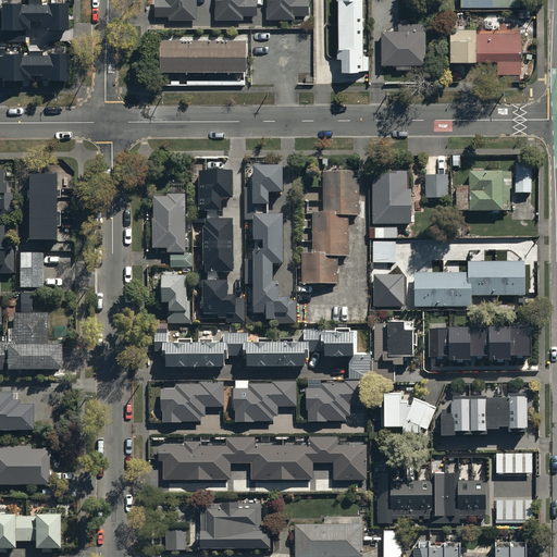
[(28,0),(29,7),(29,23),(42,23),(42,32),(69,32),(69,4),(49,4),(49,7),(41,7),(40,0),(28,0)]
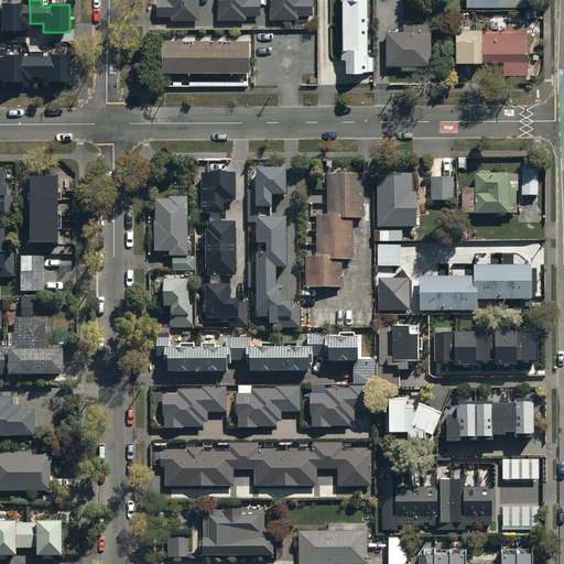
[(155,0),(156,17),(171,15),(171,21),(199,20),(198,0),(155,0)]
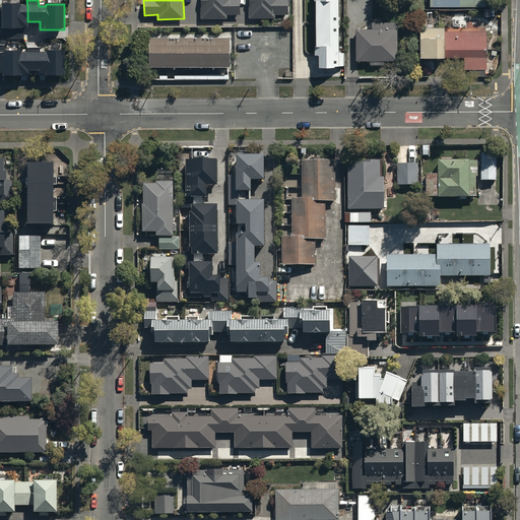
[(200,0),(201,17),(228,17),(228,14),(240,14),(240,0),(200,0)]
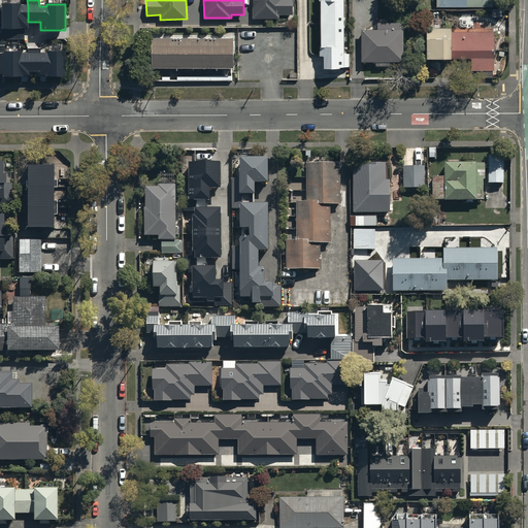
[(252,0),(252,18),(279,18),(279,13),(292,13),(292,0),(252,0)]
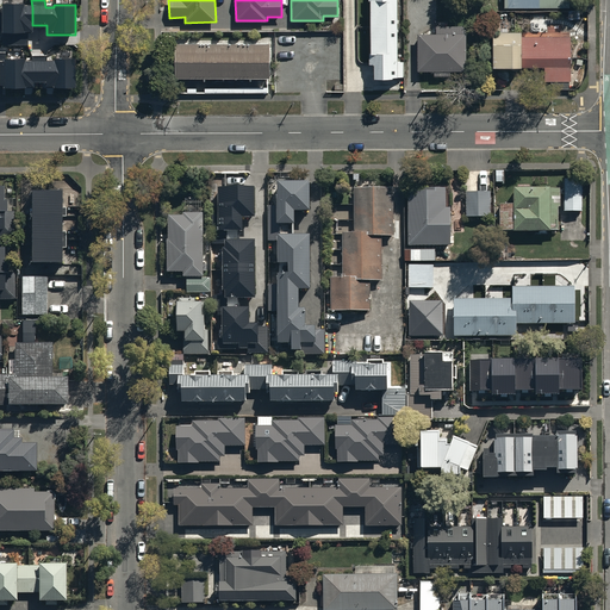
[(369,0),(371,51),(368,51),(368,63),(373,63),(373,75),(405,75),(405,61),(398,61),(397,0),(369,0)]
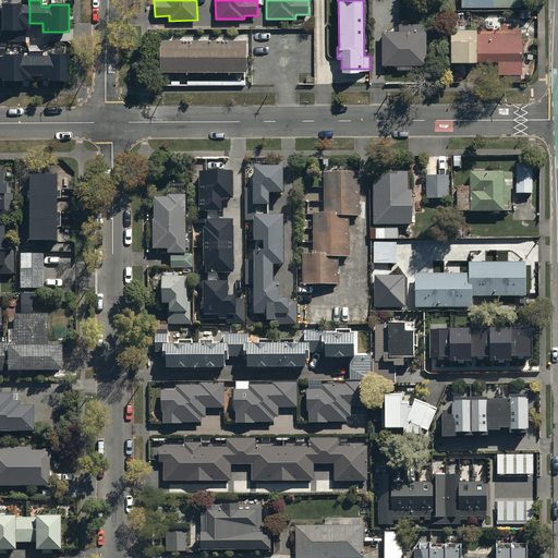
[(460,0),(461,7),(486,5),(486,14),(493,14),(493,5),(521,5),(520,0),(460,0)]
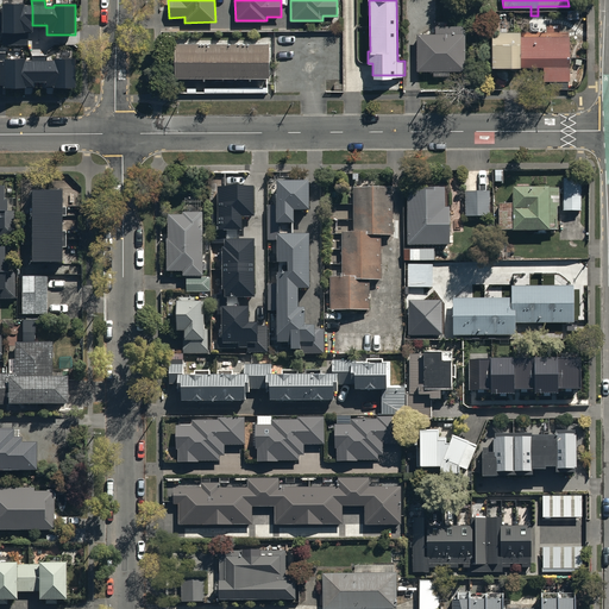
[(24,5),(4,5),(4,12),(0,12),(0,30),(4,31),(4,46),(29,46),(29,33),(32,33),(32,25),(32,7),(24,7),(24,5)]
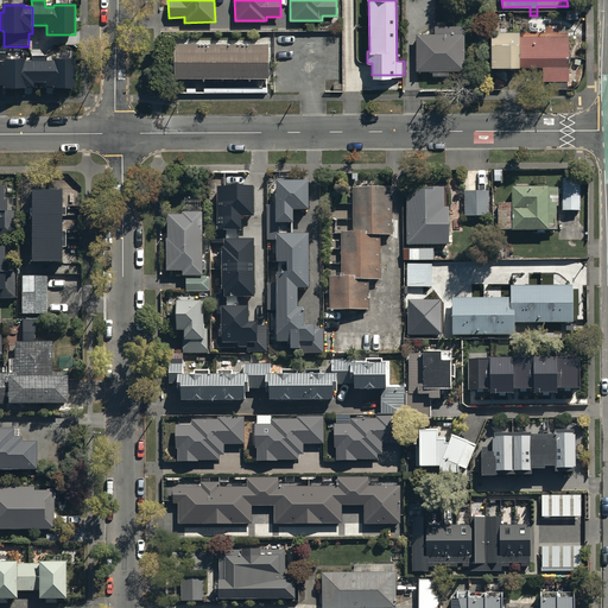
[(416,32),(416,69),(434,69),(434,75),(448,75),(448,70),(464,70),(464,32),(460,32),(460,24),(453,24),(453,25),(435,26),(435,32),(416,32)]
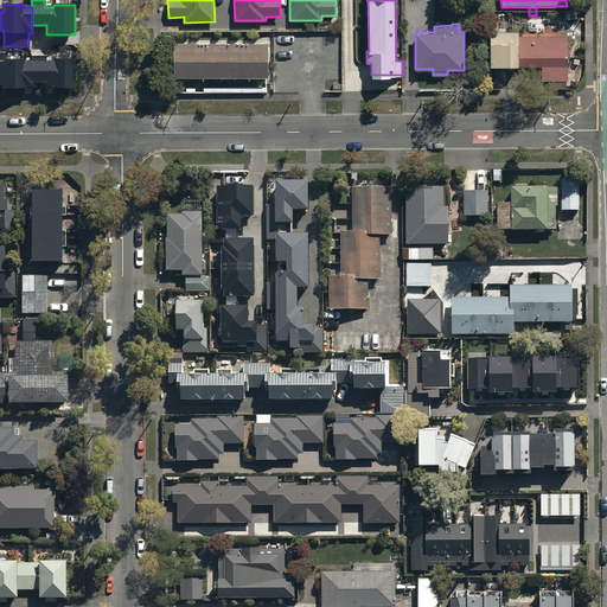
[(519,33),(491,33),(491,68),(518,66),(519,83),(568,82),(568,37),(521,38),(519,33)]
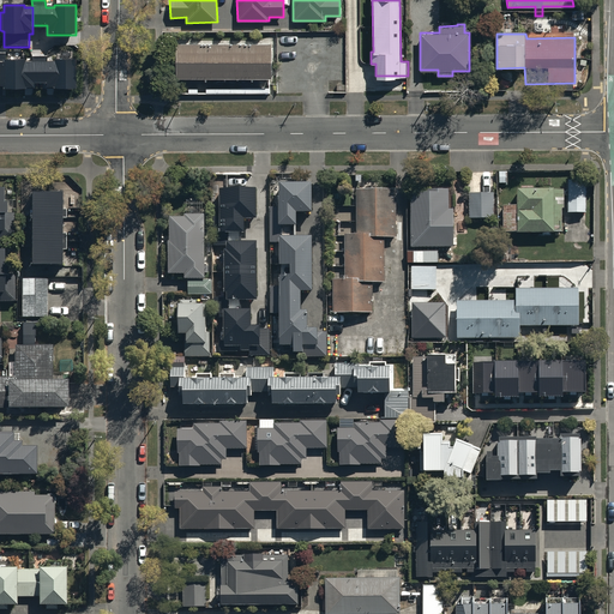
[(176,42),(176,76),(271,77),(271,42),(176,42)]
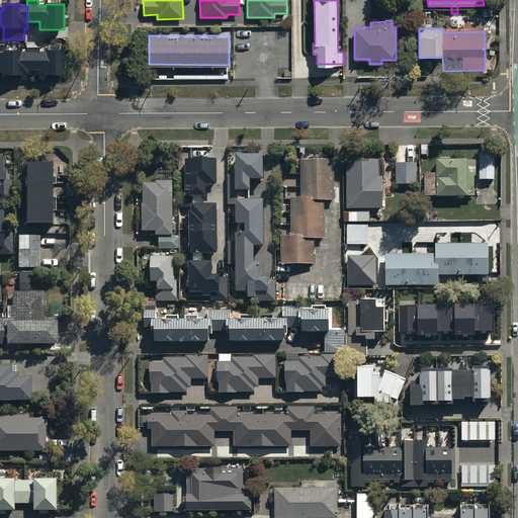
[(5,45),(0,44),(0,65),(1,66),(1,74),(4,74),(4,77),(28,77),(28,71),(27,52),(22,52),(22,51),(5,51),(5,45)]
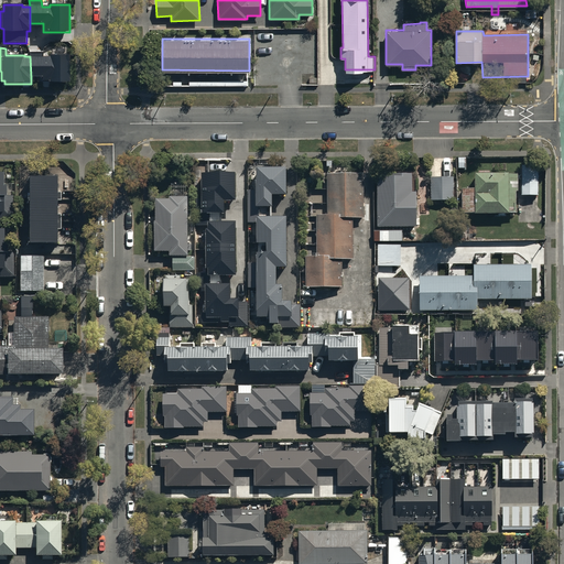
[(30,56),(31,77),(44,77),(44,82),(51,82),(51,84),(69,83),(69,55),(51,55),(51,56),(43,56),(43,52),(30,52),(30,56)]
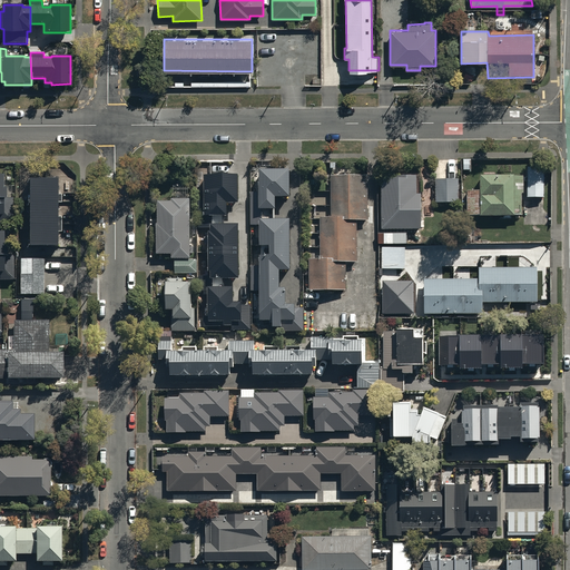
[(470,67),(457,67),(457,84),(470,84),(470,67)]
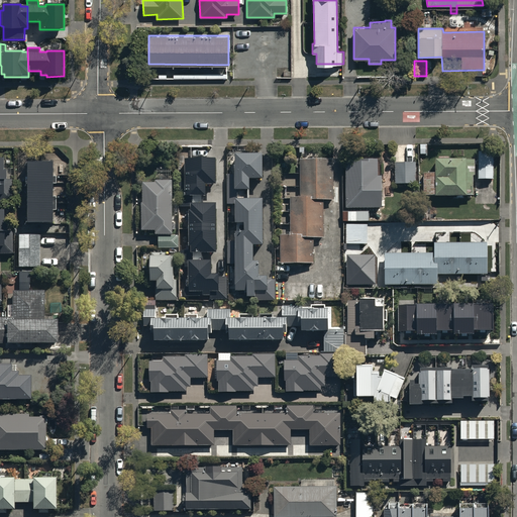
[(493,151),(478,151),(478,179),(493,179),(493,151)]
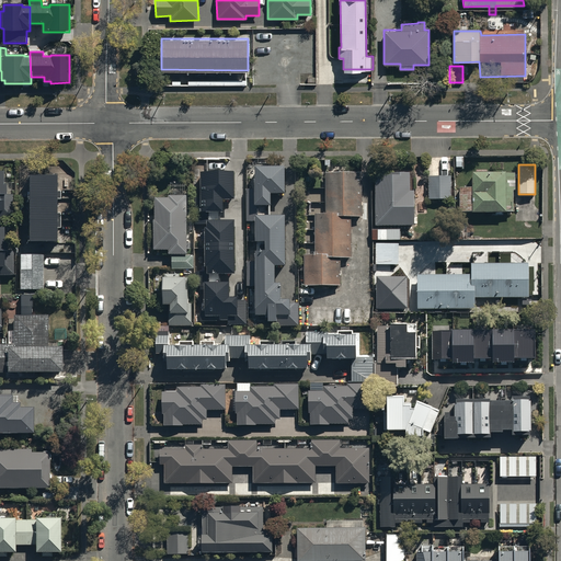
[(254,167),(254,189),(247,189),(247,221),(255,221),(255,242),(264,242),(264,251),(255,251),(255,262),(247,262),(247,286),(254,286),(255,316),(268,316),(268,322),(275,322),(275,325),(298,325),(298,302),(290,302),(290,299),(281,299),(281,283),(275,283),(275,265),(286,265),(285,215),(267,215),(267,206),(271,206),(271,194),(285,194),(285,165),(271,165),(271,167),(254,167)]
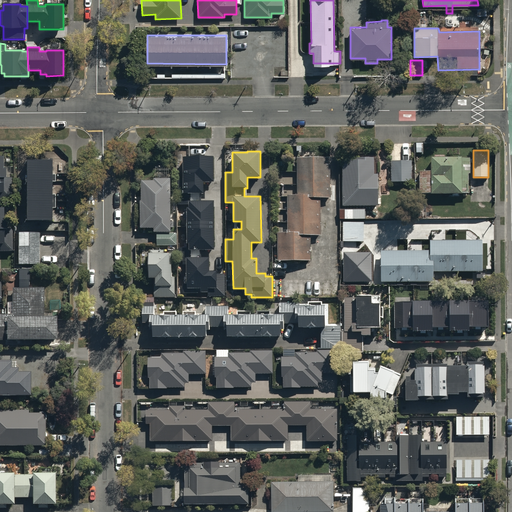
[(343,206),(378,206),(378,174),(375,174),(375,155),(360,155),(360,158),(342,158),(343,206)]
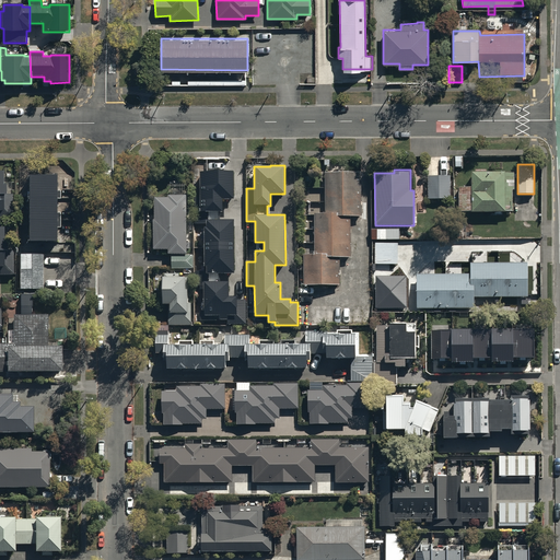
[(199,172),(199,196),(194,196),(194,224),(203,224),(205,267),(206,267),(206,271),(195,271),(195,287),(203,287),(205,316),(219,316),(219,322),(228,322),(228,324),(246,324),(246,300),(237,300),(237,295),(229,295),(229,281),(219,281),(219,273),(234,273),(234,219),(219,220),(219,211),(223,211),(223,199),(234,198),(233,172),(199,172)]
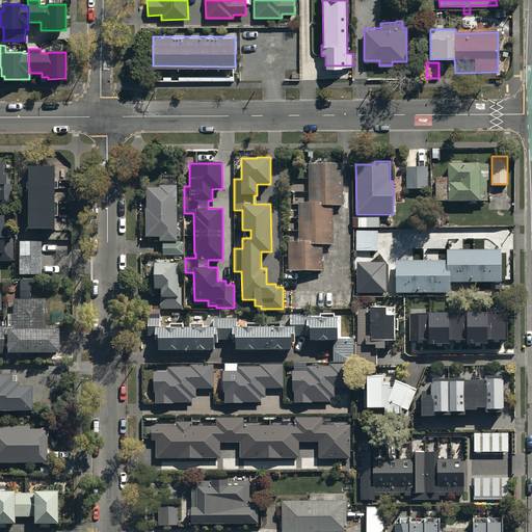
[(342,163),(309,163),(309,203),(298,203),(298,239),(297,239),(297,242),(289,242),(289,271),(323,271),(323,244),(333,244),(333,205),(343,205),(342,163)]
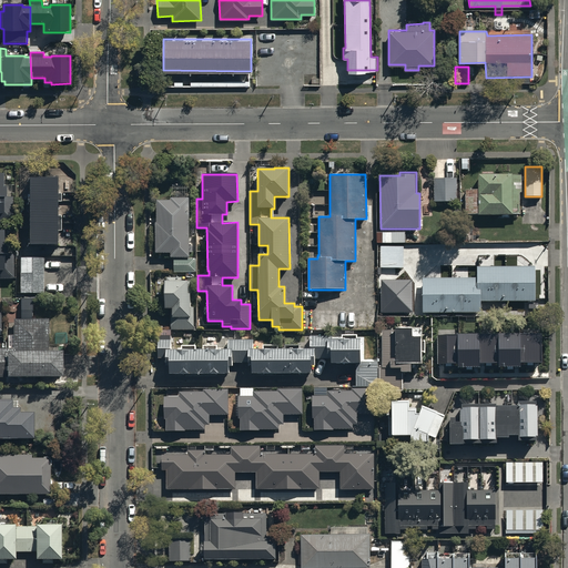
[(514,174),(478,174),(478,194),(465,194),(465,214),(478,214),(519,214),(519,193),(521,193),(521,175),(514,175),(514,174)]
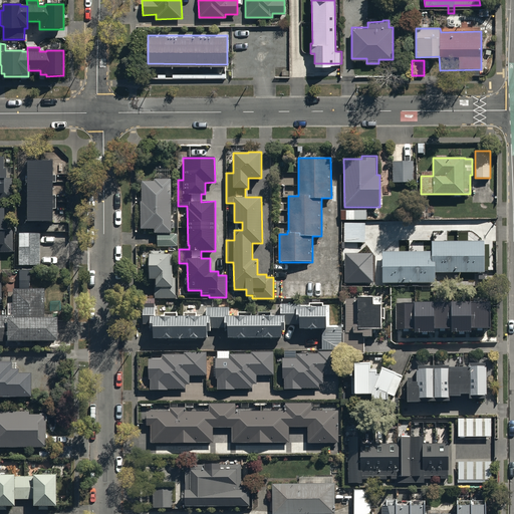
[(0,203),(12,204),(12,181),(6,181),(6,171),(3,171),(3,161),(0,161),(0,203)]
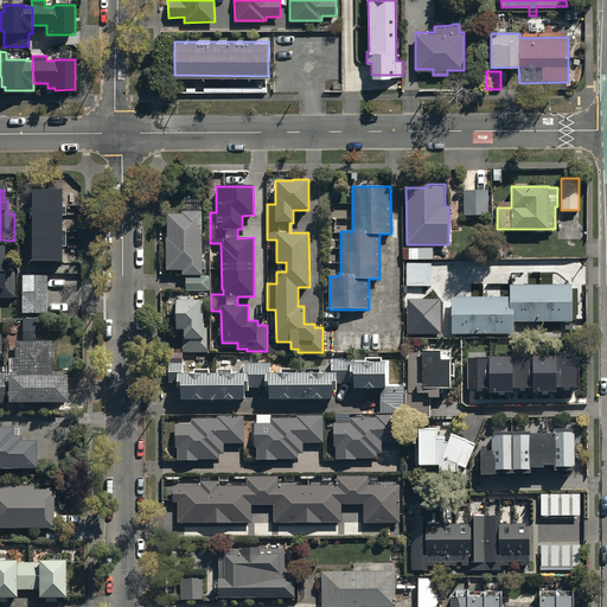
[(489,190),(464,191),(464,216),(489,215),(489,190)]
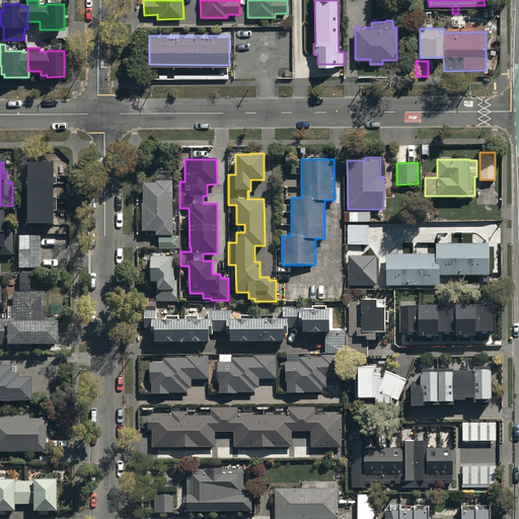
[(52,165),(24,166),(25,227),(51,227),(51,214),(55,214),(55,200),(52,200),(51,189),(55,189),(55,179),(52,179),(52,165)]
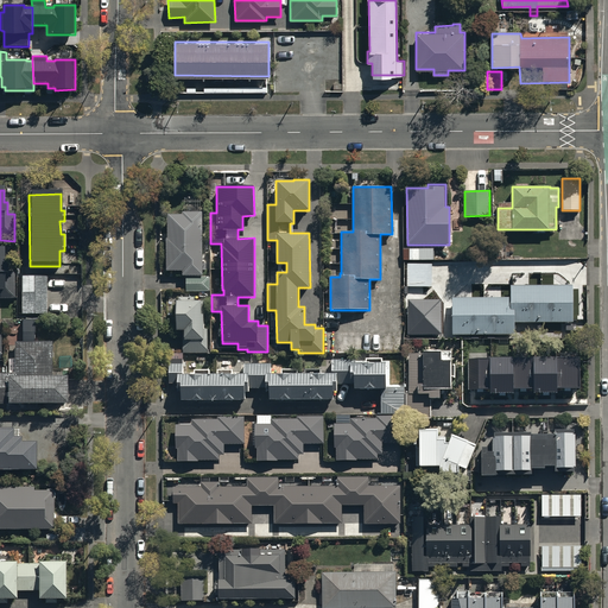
[(203,277),(203,276),(203,213),(183,211),(183,214),(168,214),(168,238),(166,238),(166,271),(182,271),(182,276),(185,276),(185,291),(210,291),(210,277),(203,277)]
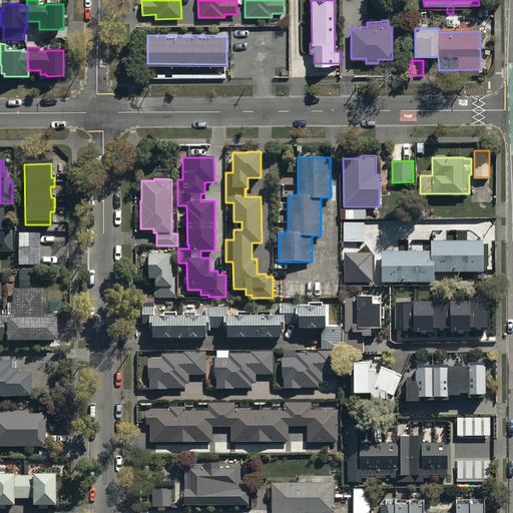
[(0,253),(13,253),(13,231),(8,231),(7,221),(5,221),(4,210),(0,209),(0,253)]
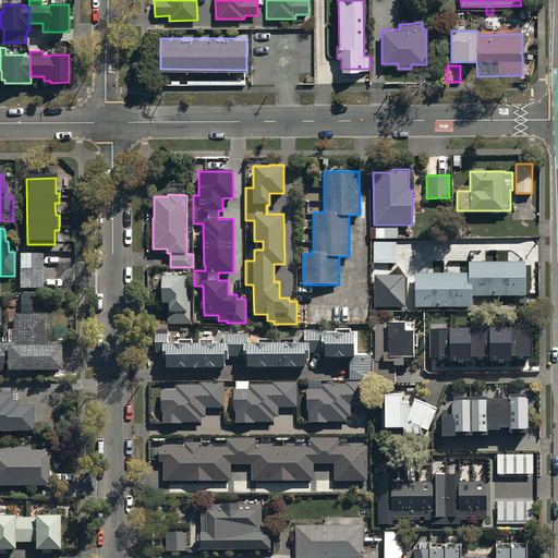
[(398,228),(370,228),(371,239),(398,239),(398,228)]
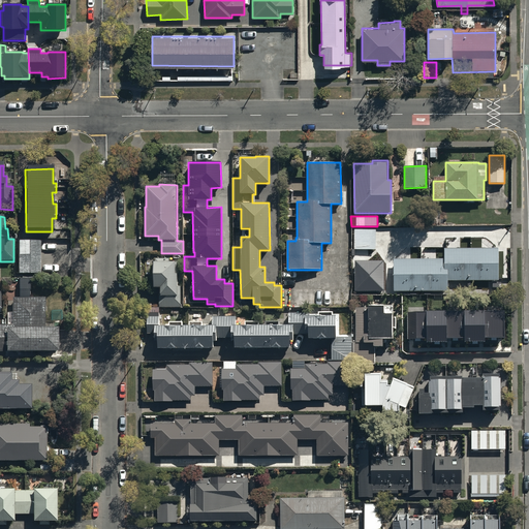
[(376,229),(354,229),(354,268),(352,269),(352,277),(360,277),(360,268),(376,268),(376,229)]
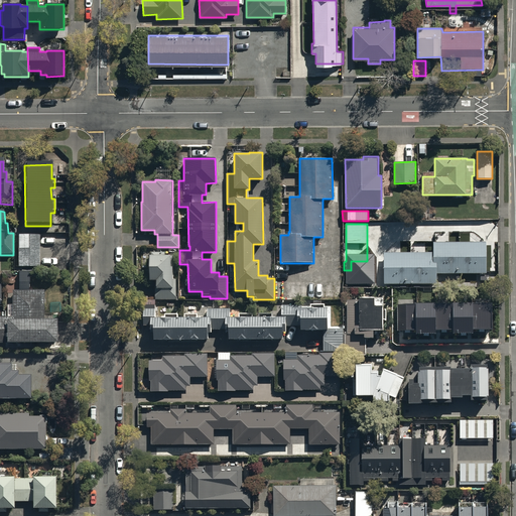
[(39,236),(18,236),(18,268),(39,268),(39,236)]
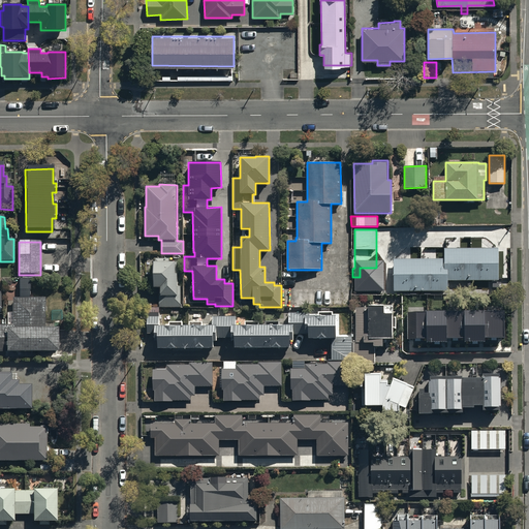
[(443,258),(394,258),(394,291),(447,291),(447,280),(498,280),(498,248),(443,248),(443,258)]
